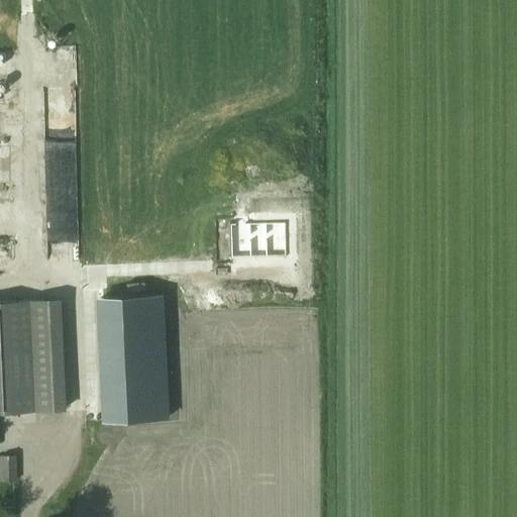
[(233,221),(229,222),(230,257),(287,255),(286,219),(246,221),(246,217),(233,218),(233,221)]
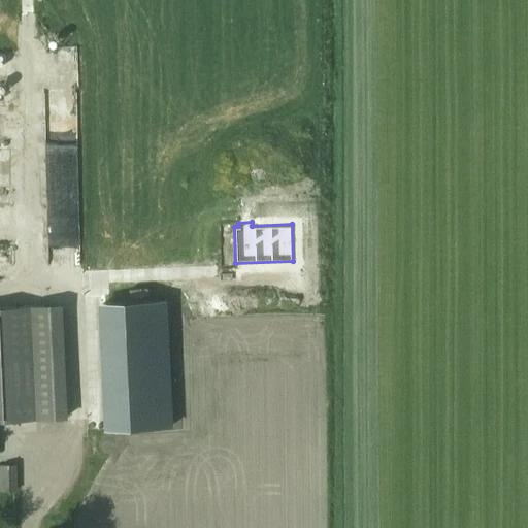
[(100,304),(103,387),(164,385),(161,302),(100,304)]
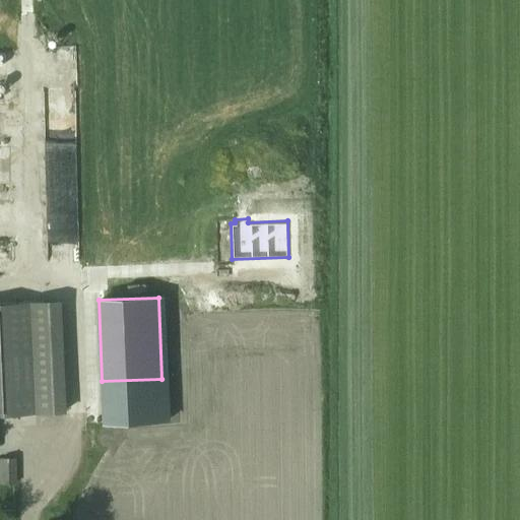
[(0,413),(65,411),(61,302),(0,304),(0,413)]
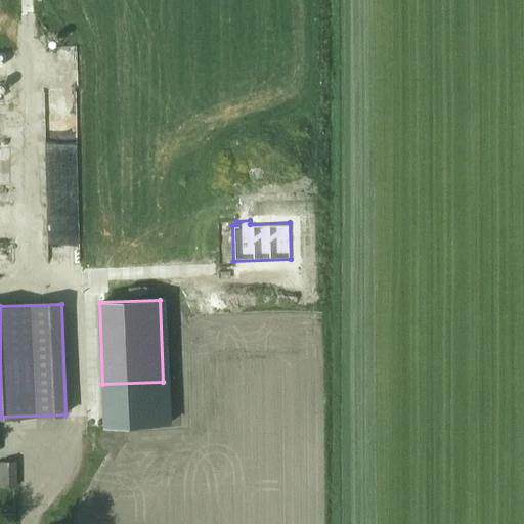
[(163,382),(102,384),(104,425),(165,422),(163,382)]
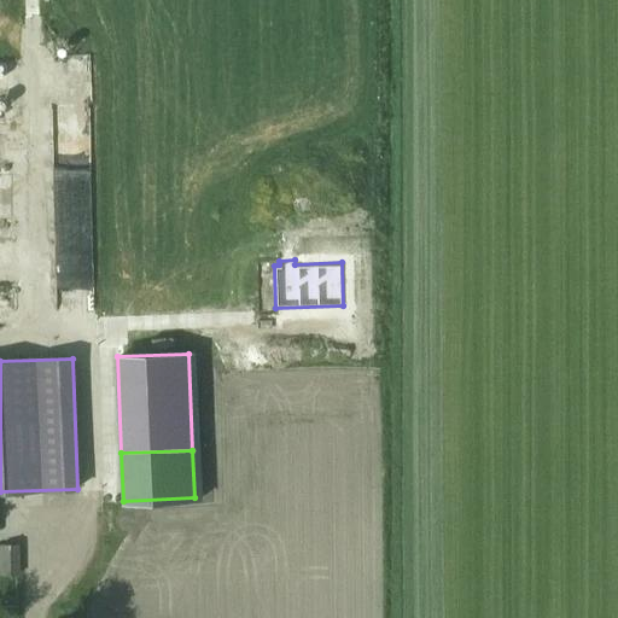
[(0,575),(19,575),(18,543),(0,543),(0,575)]
